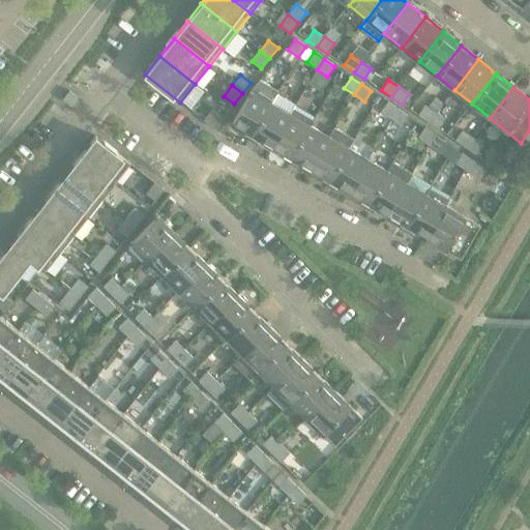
[(79,97),(70,91),(63,99),(71,106),(79,97)]
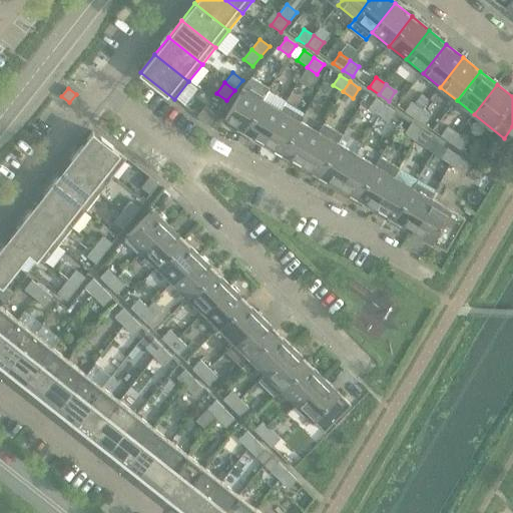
[(224,121),(243,132),(263,100),(243,88),(224,121)]
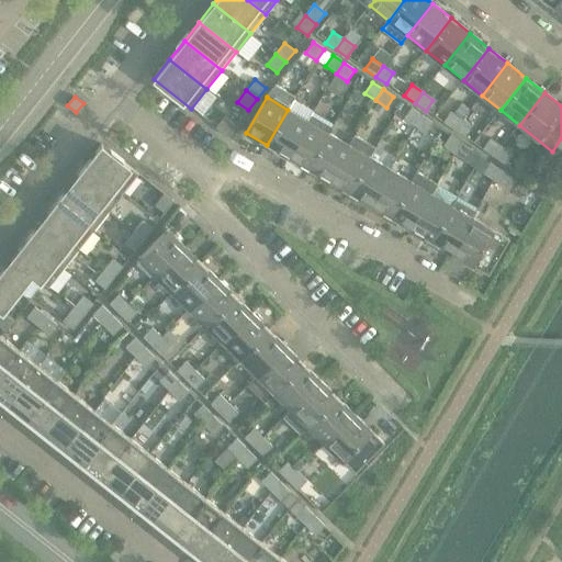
[(293,100),(288,110),(267,145),(288,157),(314,112),(293,100)]
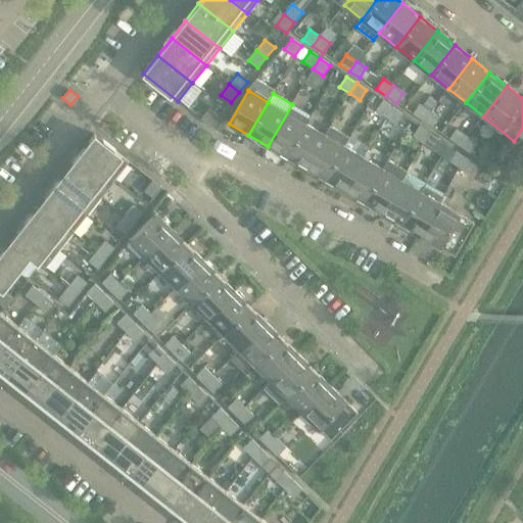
[(430,96),(423,104),(430,110),(437,102),(430,96)]
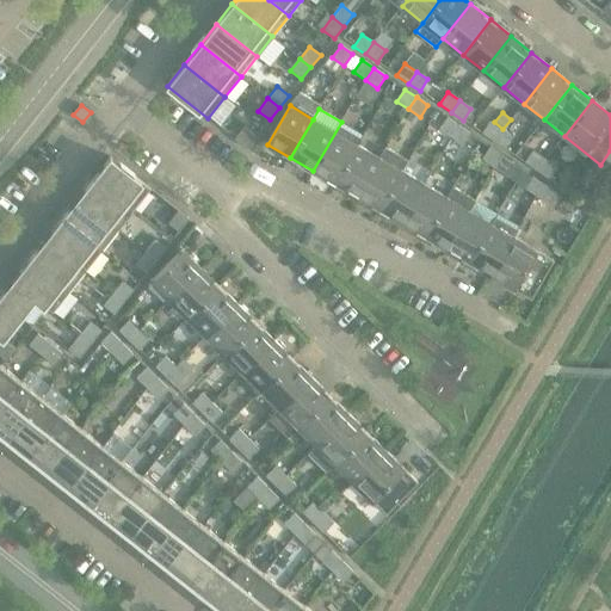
[(439,130),(451,139),(460,127),(448,118),(439,130)]
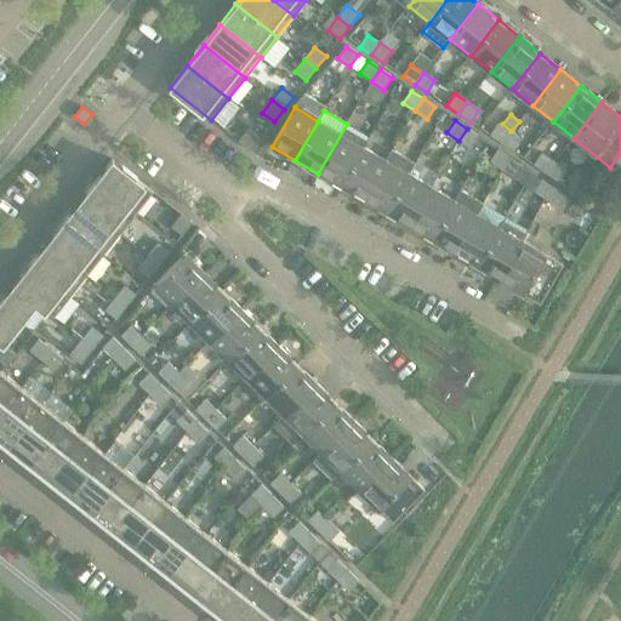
[(347,124),(318,174),(341,187),(364,148),(370,137),(347,124)]
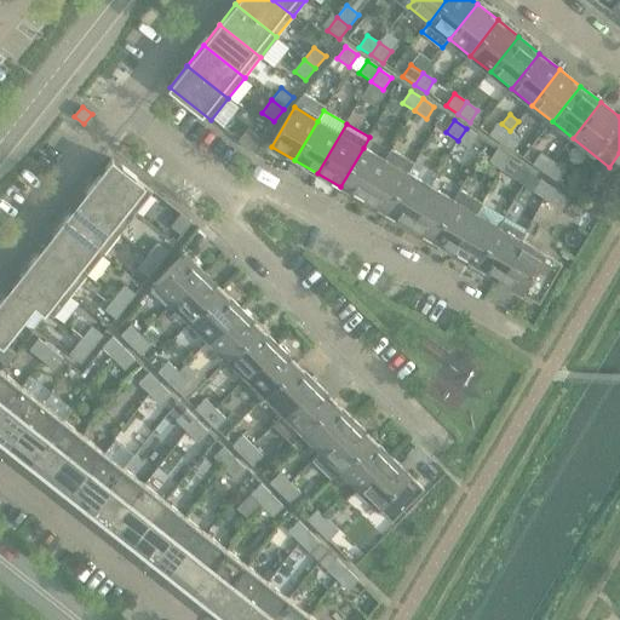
[(489,136),(501,143),(510,131),(498,124),(489,136)]
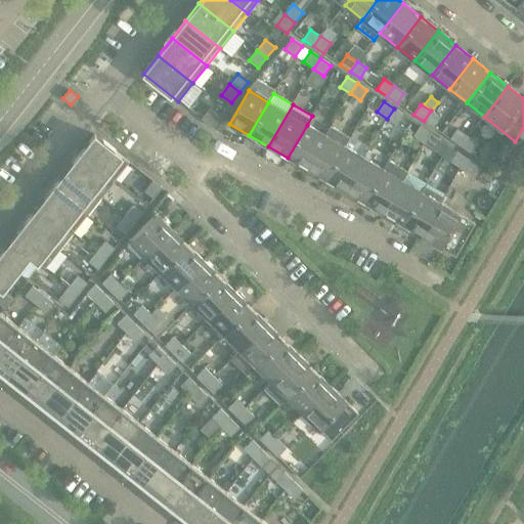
[(394,108),(387,119),(397,125),(403,115),(394,108)]
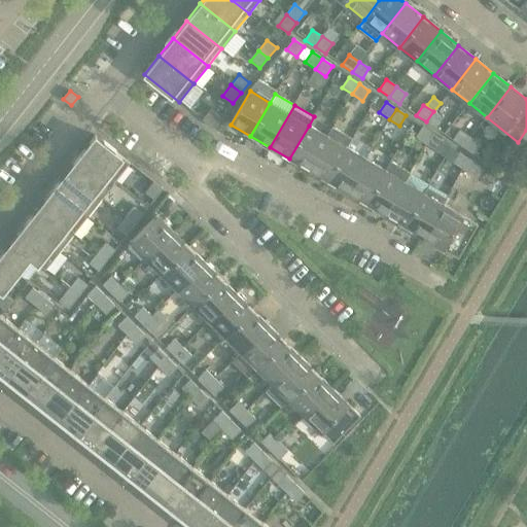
[(211,110),(203,120),(212,128),(220,117),(211,110)]
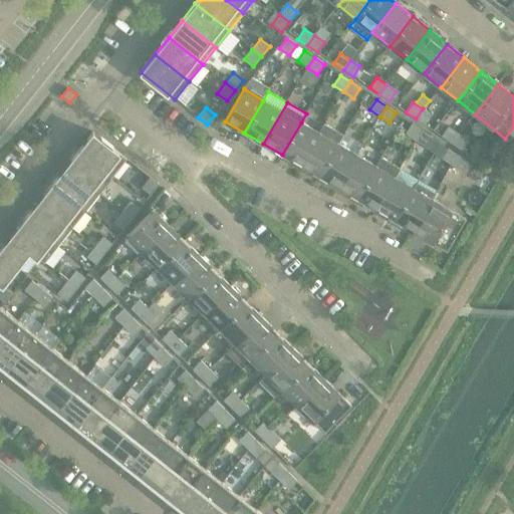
[(423,108),(416,118),(426,125),(432,115),(423,108)]
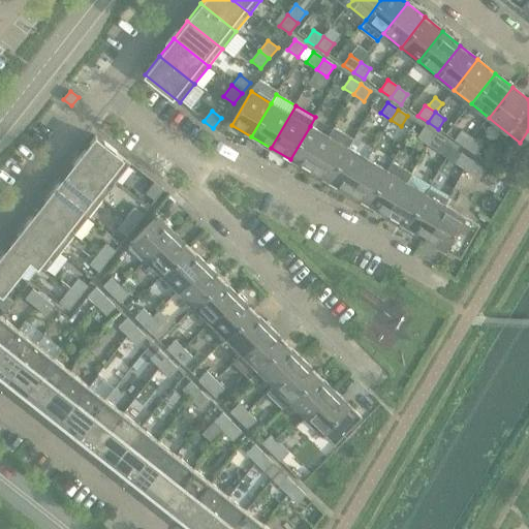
[(310,126),(290,159),(309,170),(329,137),(310,126)]
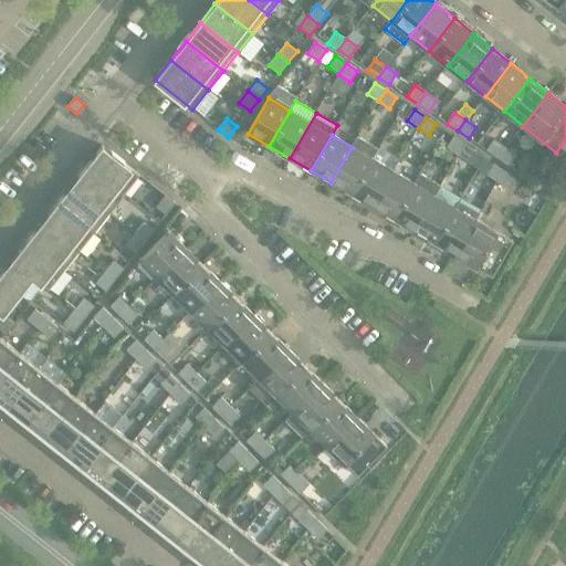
[(447,147),(458,155),(464,144),(454,136),(447,147)]
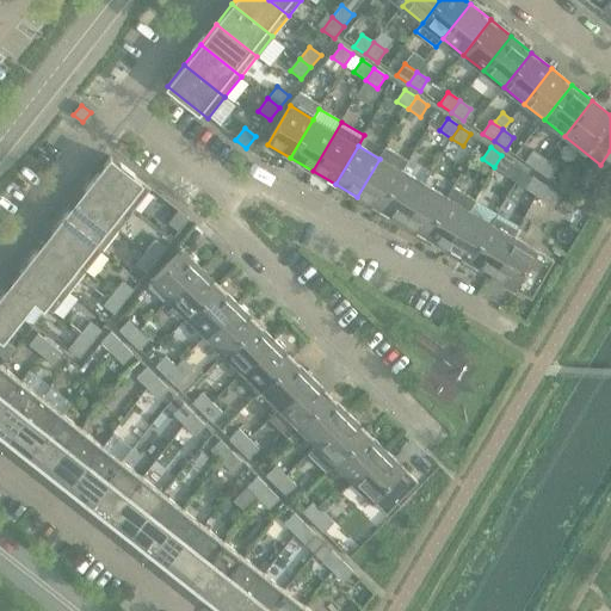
[(380,159),(357,197),(380,210),(402,171),(408,161),(386,148),(380,159)]
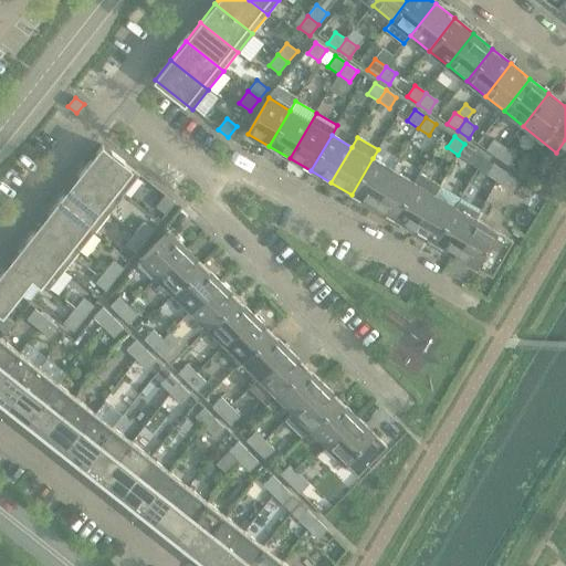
[(486,150),(498,158),(504,147),(494,139),(486,150)]
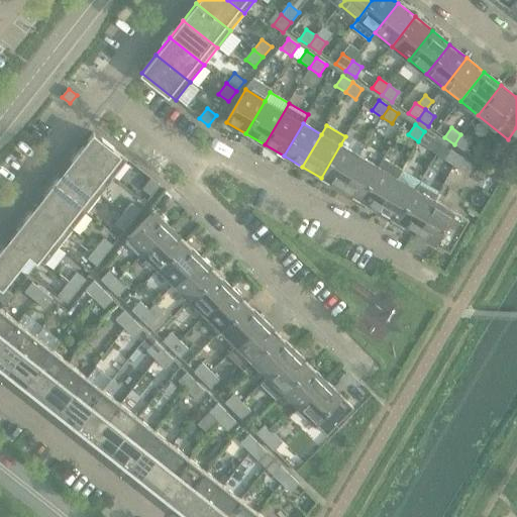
[(424,131),(418,141),(427,148),(434,138),(424,131)]
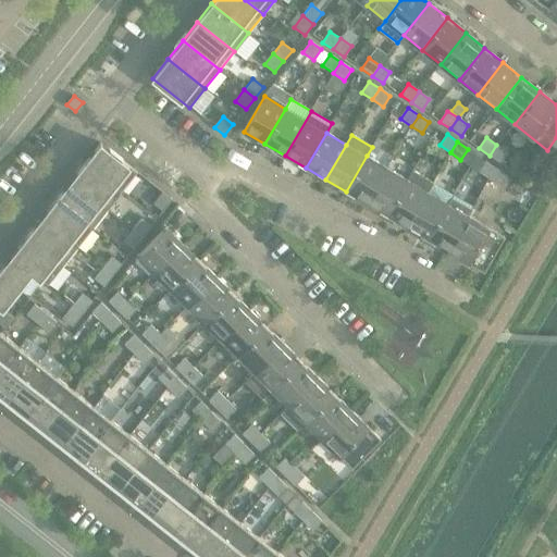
[(101,144),(86,163),(122,193),(138,173),(101,144)]
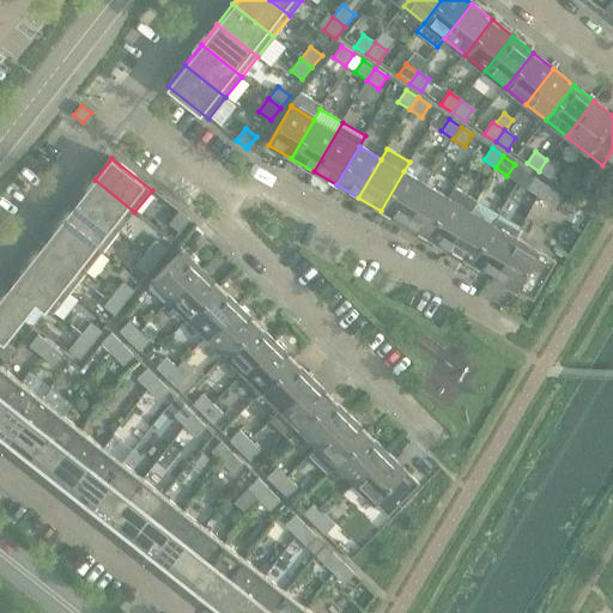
[(546,159),(539,171),(551,180),(559,168),(546,159)]
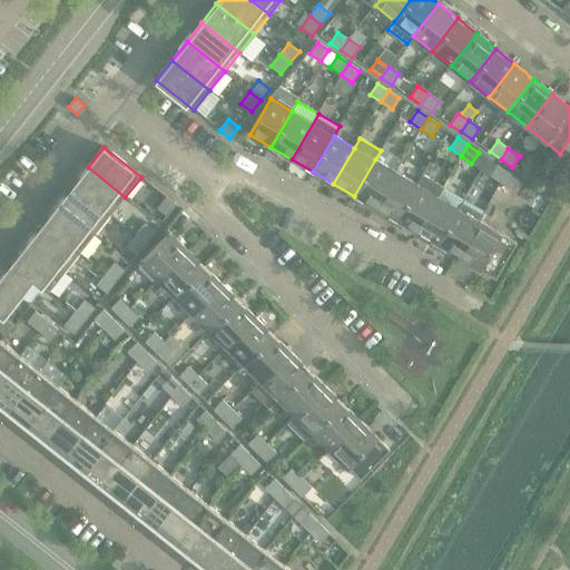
[(375,159),(354,196),(375,208),(396,173),(375,159)]
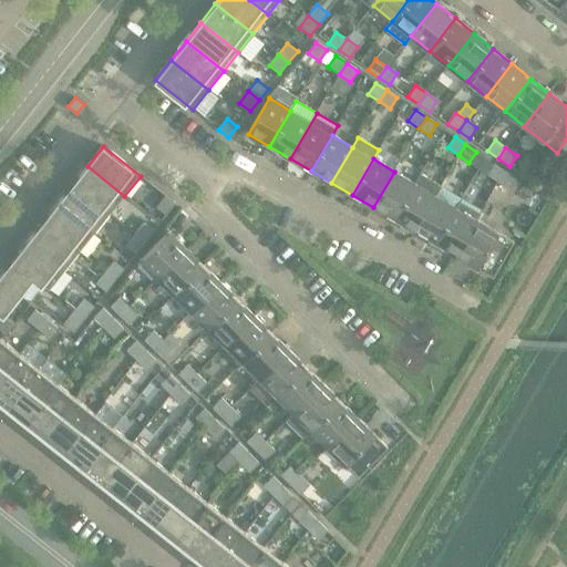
[(487,175),(498,182),(505,171),(494,164),(487,175)]
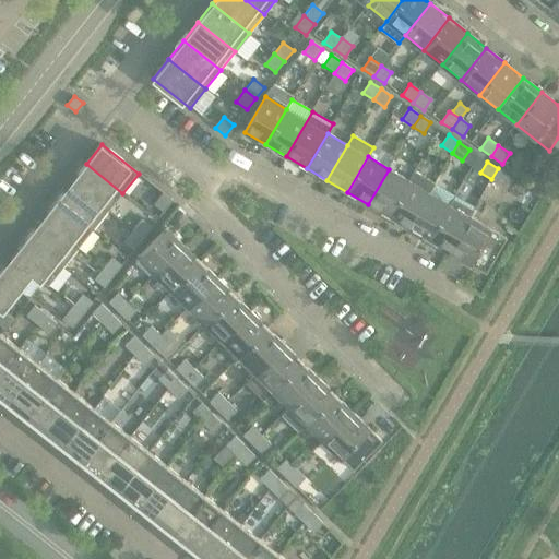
[(86,164),(71,182),(108,211),(122,193),(86,164)]
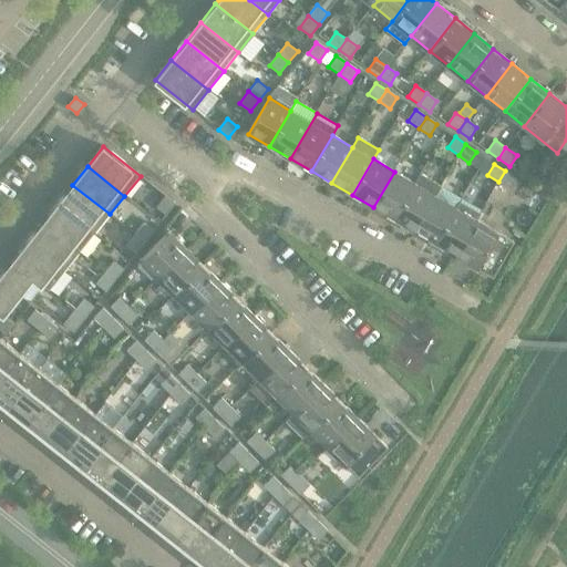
[(505,171),(498,182),(509,189),(517,179),(505,171)]
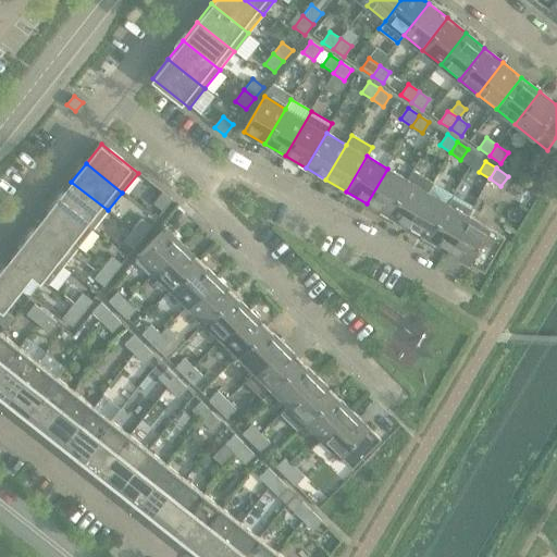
[(387,169),(367,203),(387,215),(408,181),(387,169)]
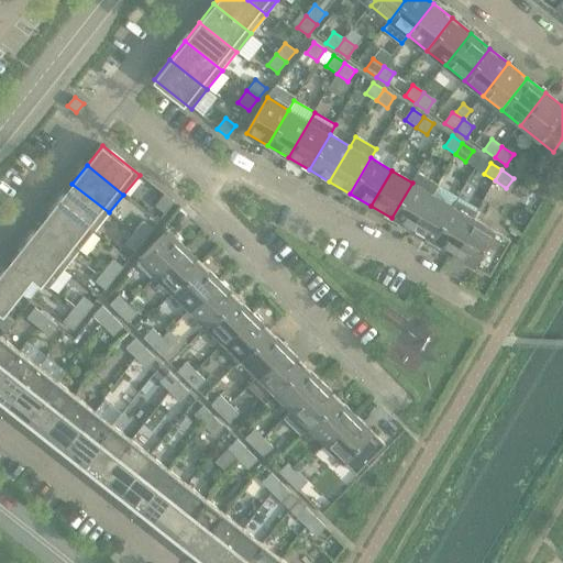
[(412,183),(392,218),(411,230),(438,185),(418,173),(412,183)]
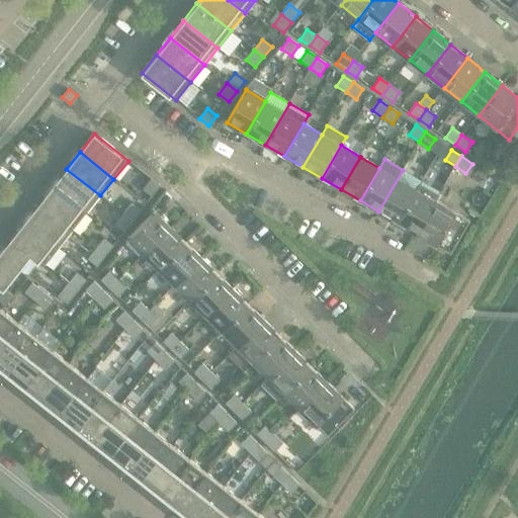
[(66,169),(53,186),(86,213),(100,195),(66,169)]
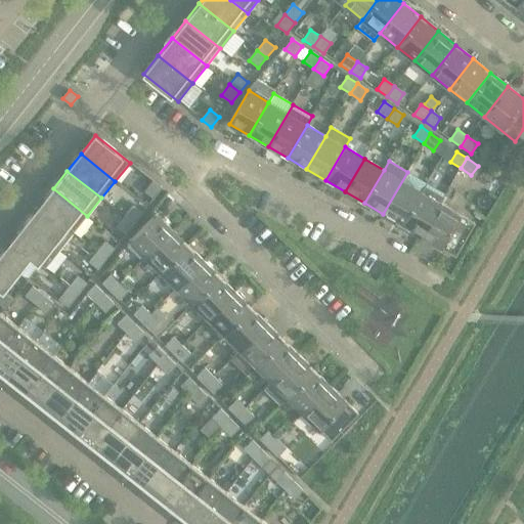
[(407,172),(383,214),(402,225),(427,183),(407,172)]
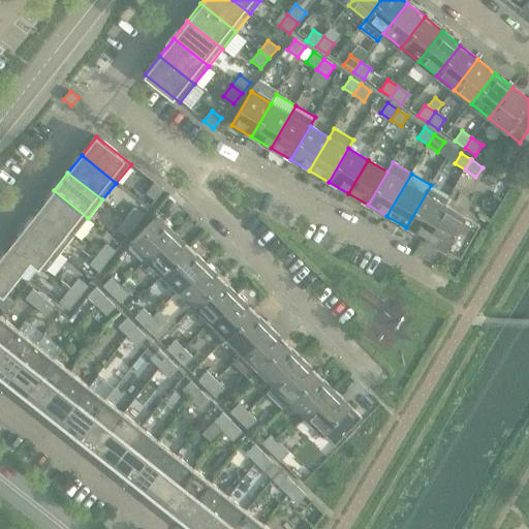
[(164,190),(154,183),(146,193),(156,201),(164,190)]
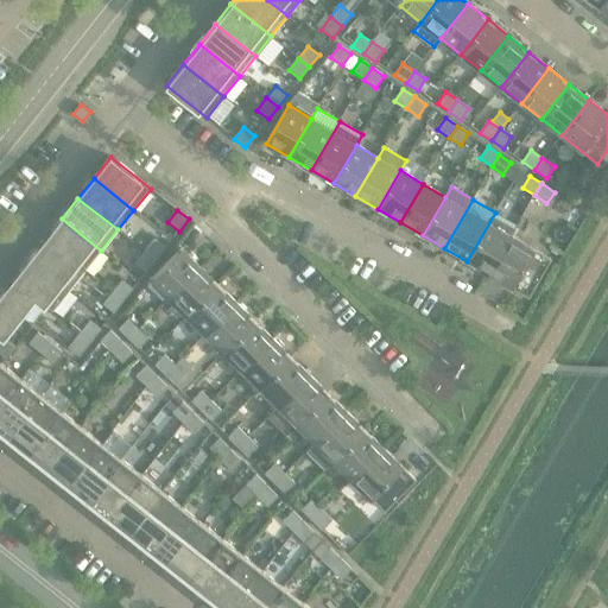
[(495,213),(467,261),(489,274),(512,235),(518,226),(495,213)]
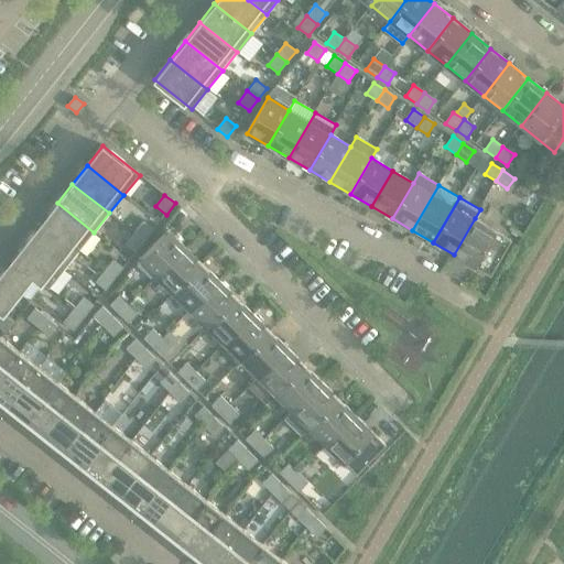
[(57,203),(42,221),(79,251),(94,232),(57,203)]
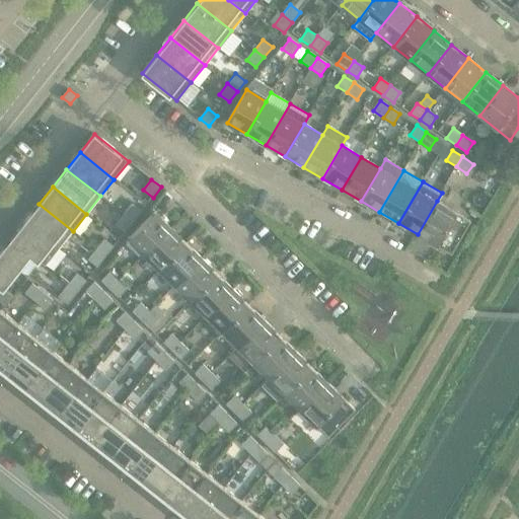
[(437,201),(418,234),(451,254),(470,221),(437,201)]
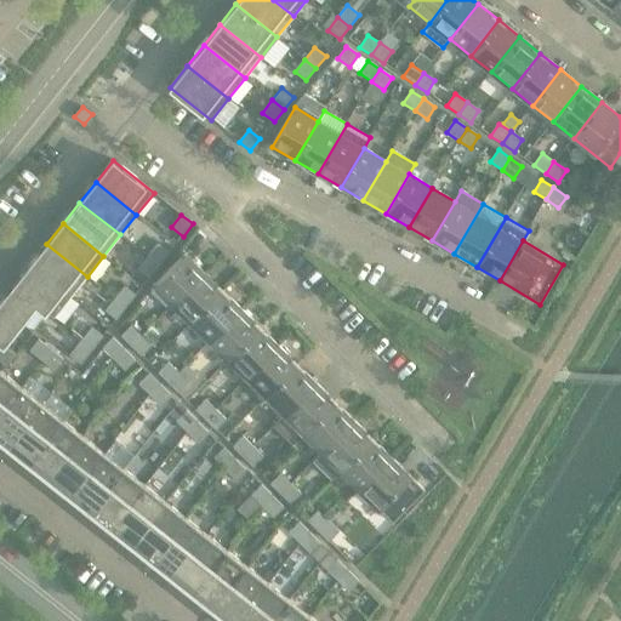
[(46,244),(30,265),(70,297),(87,277),(46,244)]
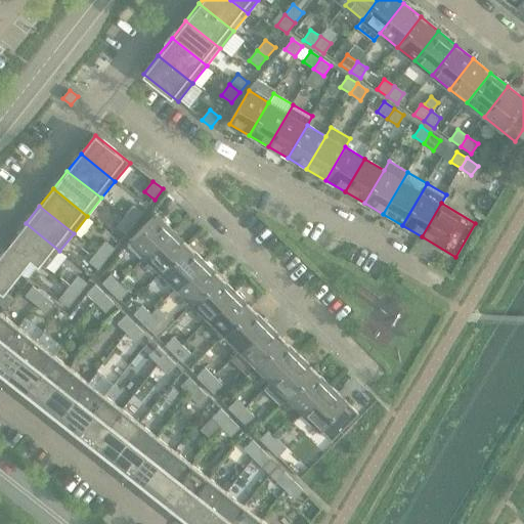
[(133,206),(125,217),(134,224),(142,214),(133,206)]
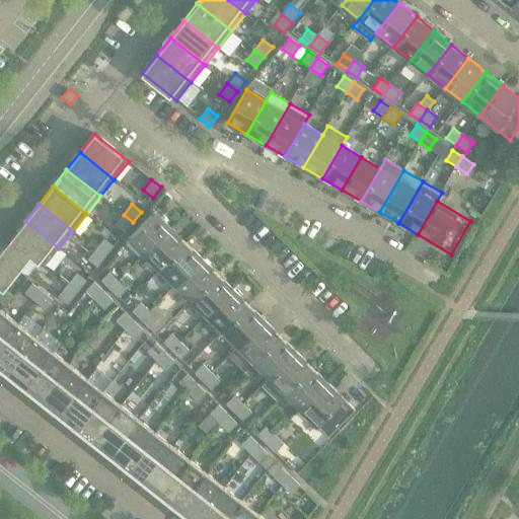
[(128,238),(144,254),(171,227),(155,212),(128,238)]
